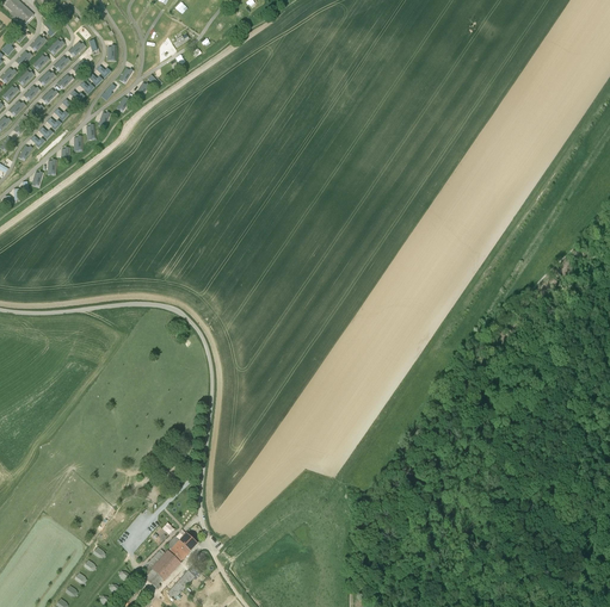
[(12,12),(18,18),(20,14),(26,20),(35,12),(20,0),(7,0),(6,1),(14,8),(12,12)]
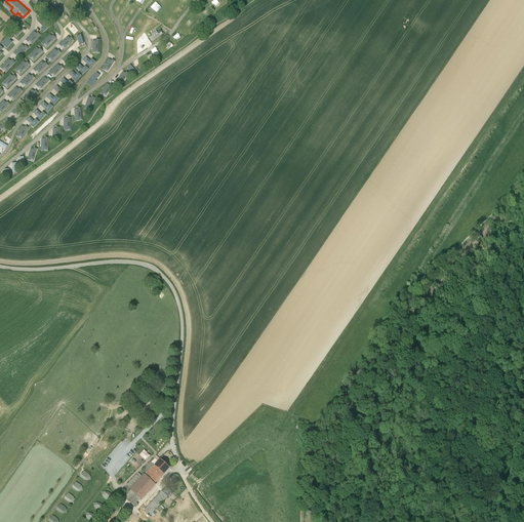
[(155,0),(152,5),(157,8),(160,2),(157,0),(155,0)]
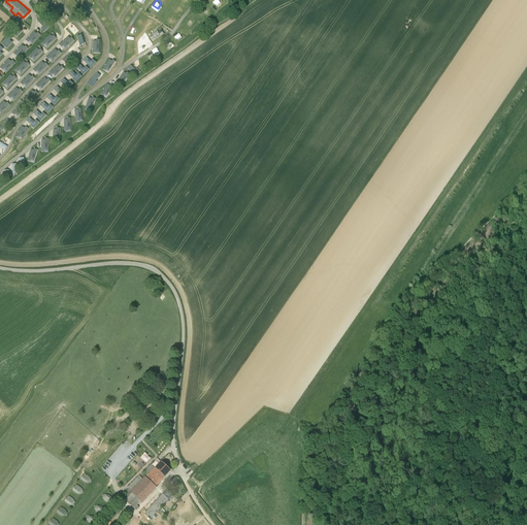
[(50,23),(47,21),(46,22),(42,18),(40,20),(43,24),(44,24),(46,26),(50,23)]
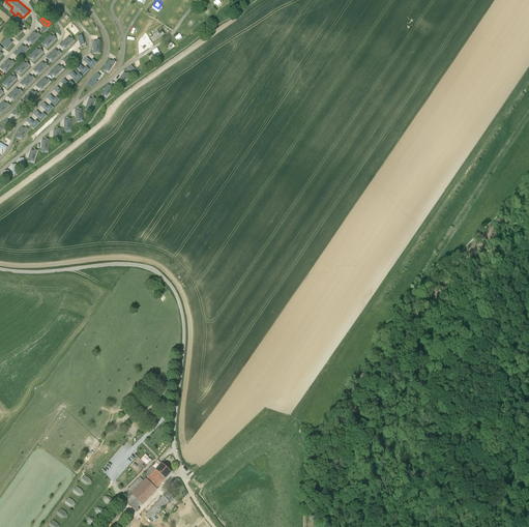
[(13,28),(17,31),(21,27),(24,23),(20,20),(13,28)]
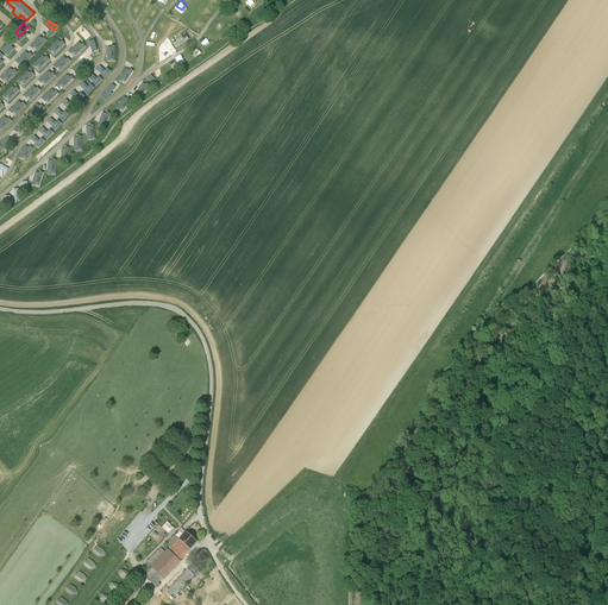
[(187,31),(175,41),(177,44),(189,36),(187,31)]
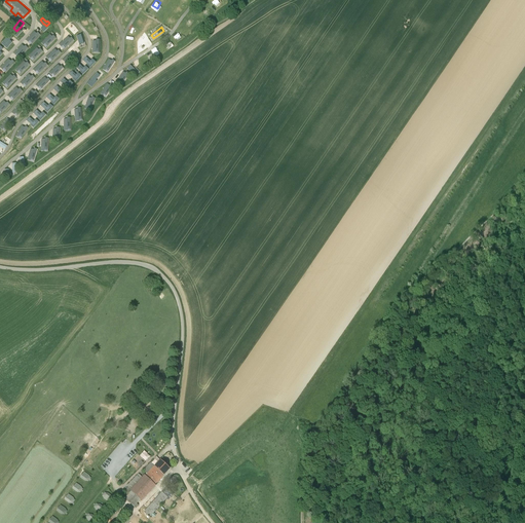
[(4,39),(7,41),(13,34),(10,31),(4,39)]
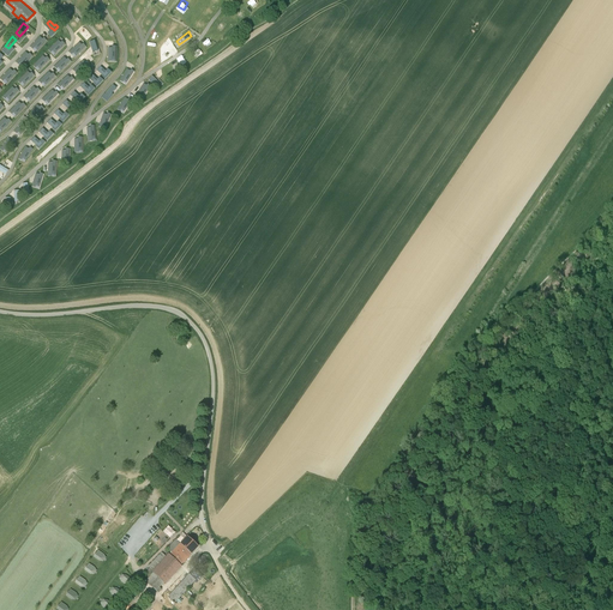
[(32,42),(37,48),(44,41),(38,36),(32,42)]
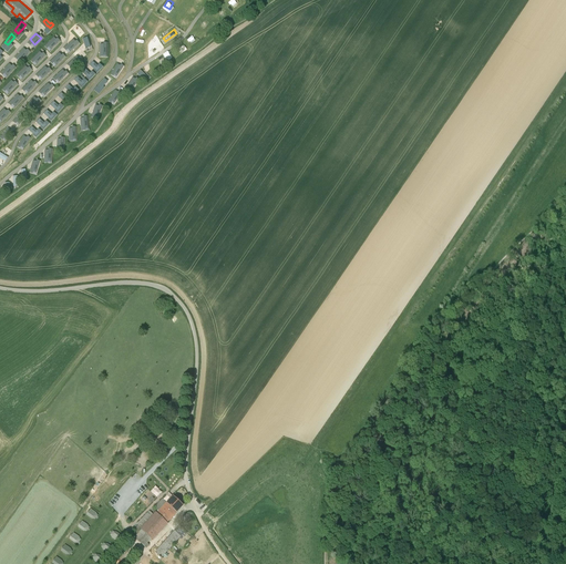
[(57,38),(57,37),(54,34),(48,41),(50,43),(50,44),(52,47),(59,40),(57,38)]
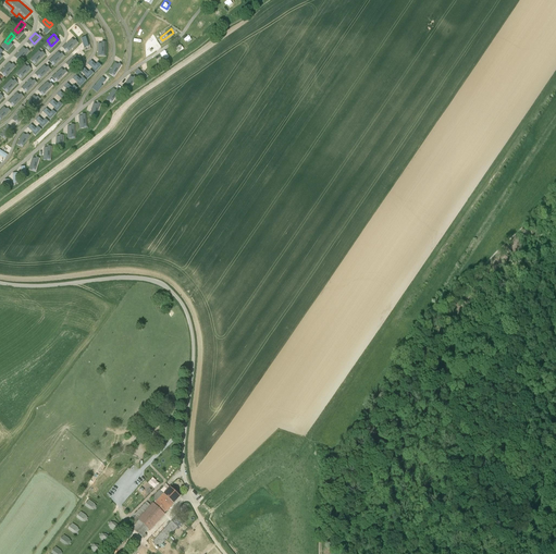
[(66,46),(70,48),(76,41),(74,39),(75,38),(73,36),(66,42),(69,45),(66,46)]
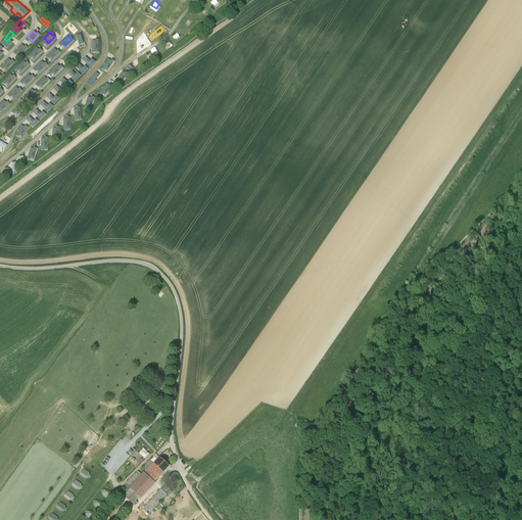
[(13,50),(18,54),(24,48),(19,44),(13,50)]
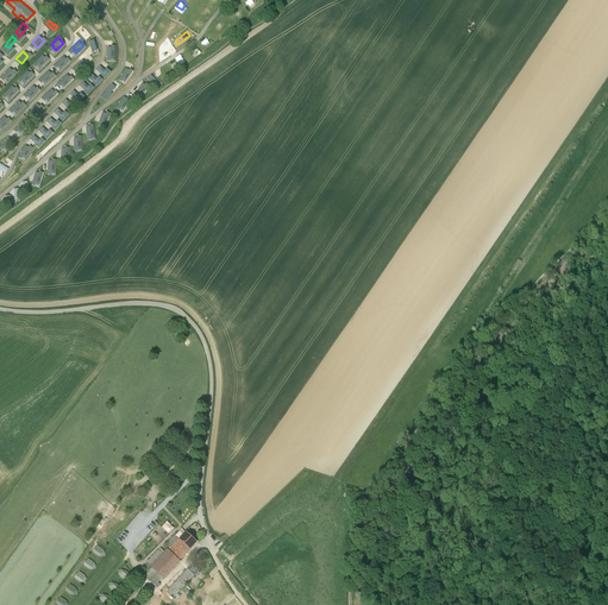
[(36,60),(38,62),(38,63),(41,65),(48,58),(45,56),(45,55),(43,52),(36,60)]
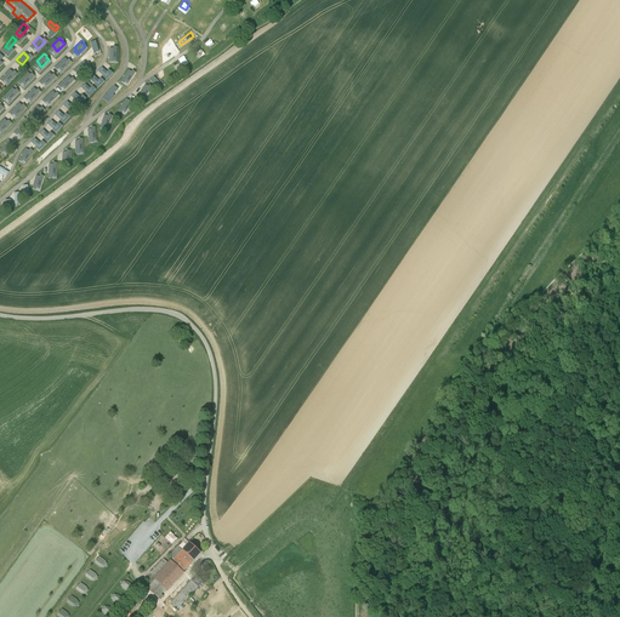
[(60,66),(62,68),(69,61),(67,58),(68,57),(66,55),(58,62),(61,64),(60,66)]
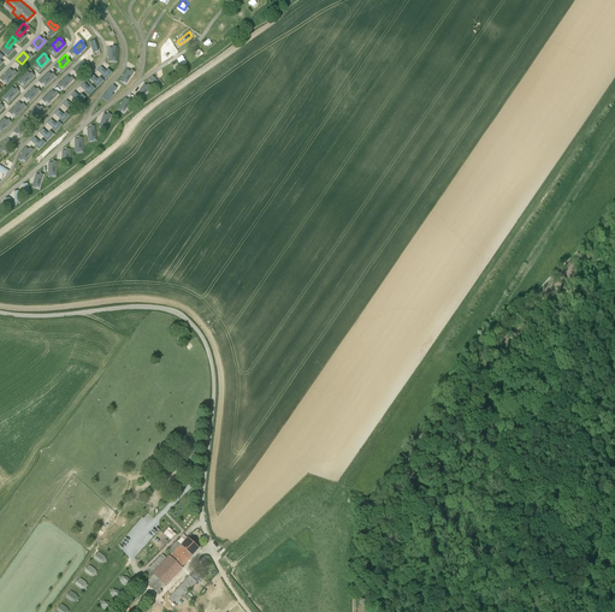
[(83,58),(76,64),(82,70),(88,64),(83,58)]
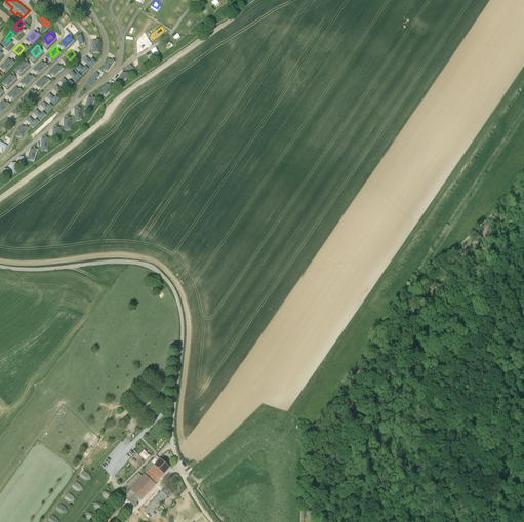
[(88,62),(90,64),(93,61),(91,58),(87,54),(84,57),(88,62)]
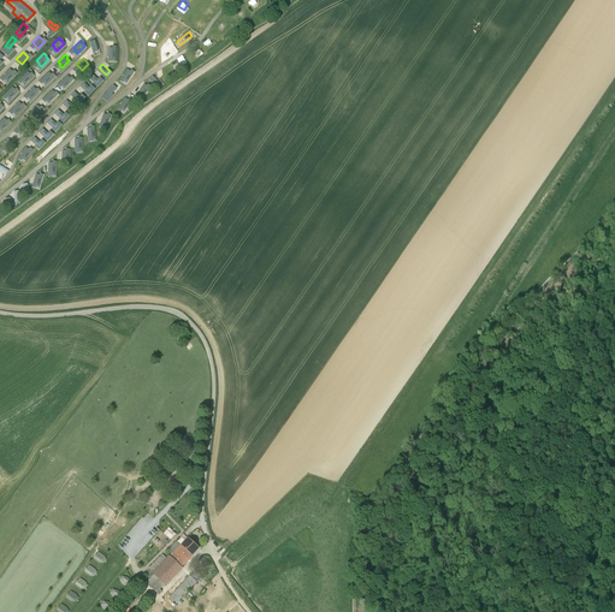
[(3,72),(9,78),(15,71),(10,66),(3,72)]
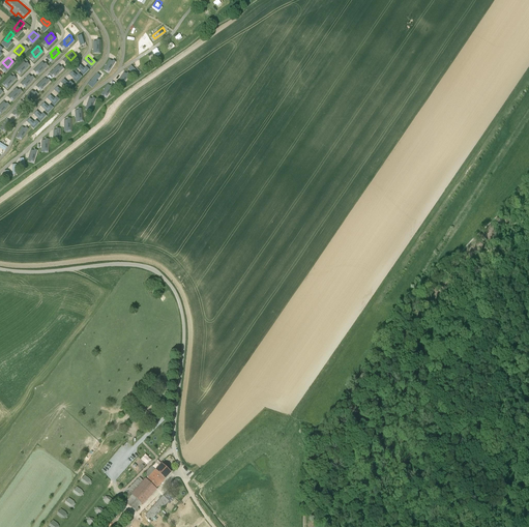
[(106,64),(108,65),(107,67),(110,68),(115,61),(113,60),(113,58),(111,57),(106,64)]
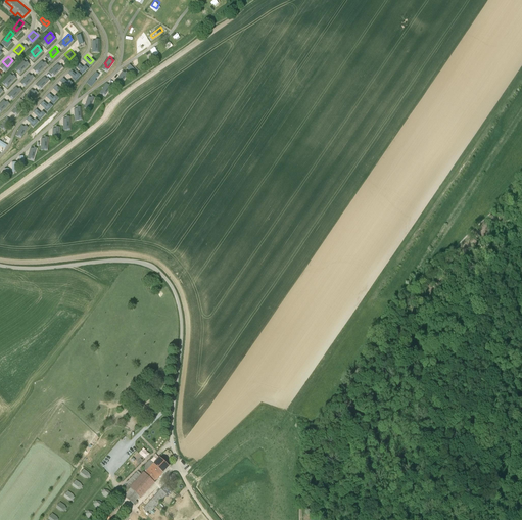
[(19,67),(21,69),(28,63),(26,61),(27,60),(24,58),(17,64),(20,66),(19,67)]
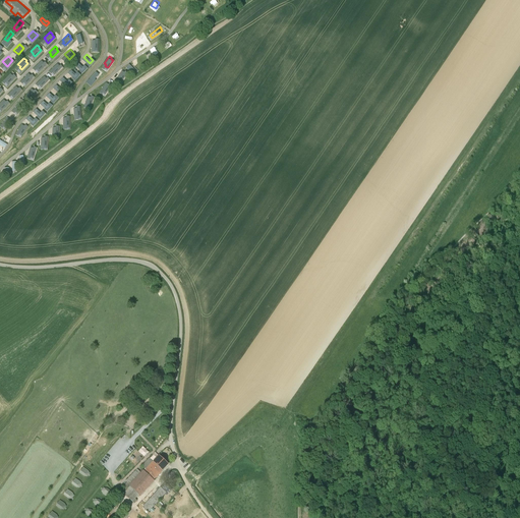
[(37,67),(39,69),(46,63),(44,61),(45,60),(42,58),(36,64),(38,66),(37,67)]
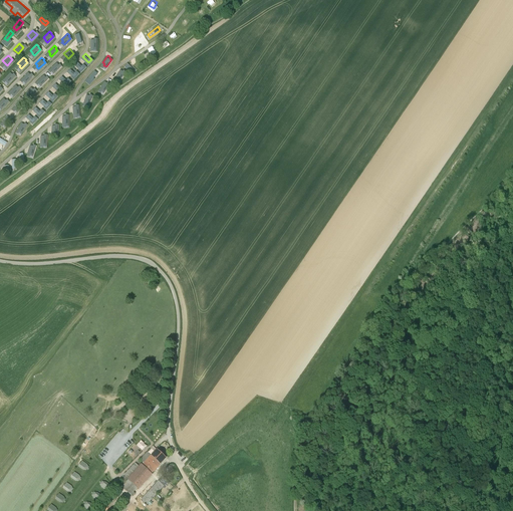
[(52,69),(54,71),(60,65),(58,63),(59,62),(57,60),(51,66),(53,68),(52,69)]
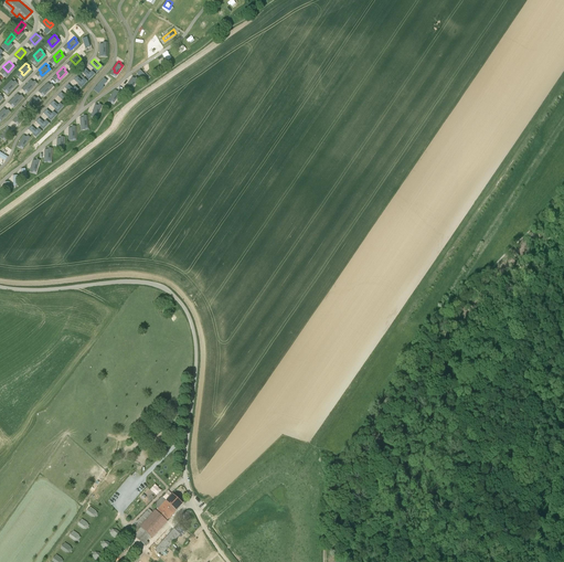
[(87,74),(89,75),(93,73),(91,71),(86,66),(83,70),(87,74)]
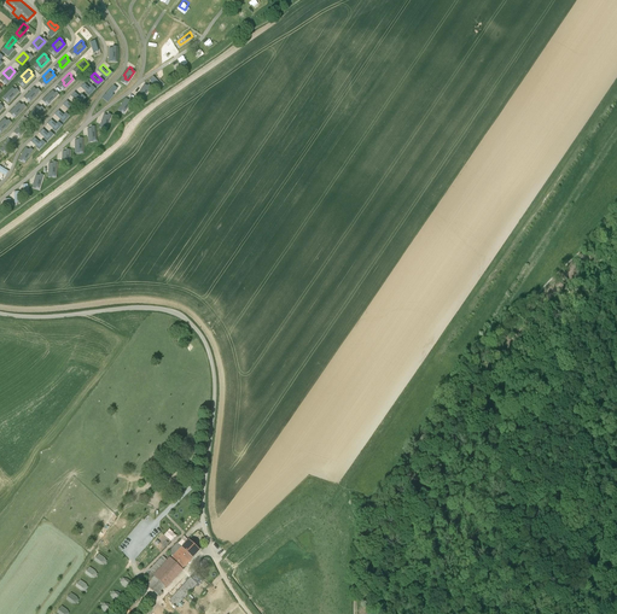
[(158,85),(162,81),(155,72),(151,77),(158,85)]
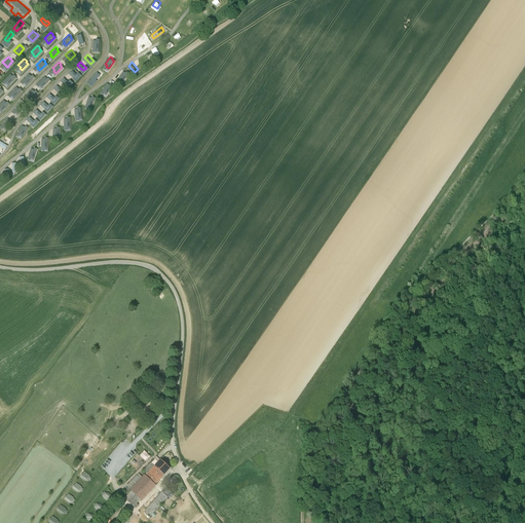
[(74,75),(76,77),(79,74),(77,72),(73,68),(70,71),(74,75)]
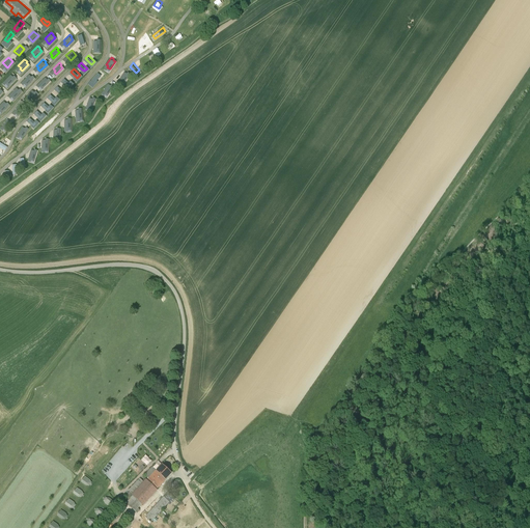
[(120,77),(122,79),(121,80),(124,82),(130,74),(127,73),(128,72),(124,70),(120,77)]
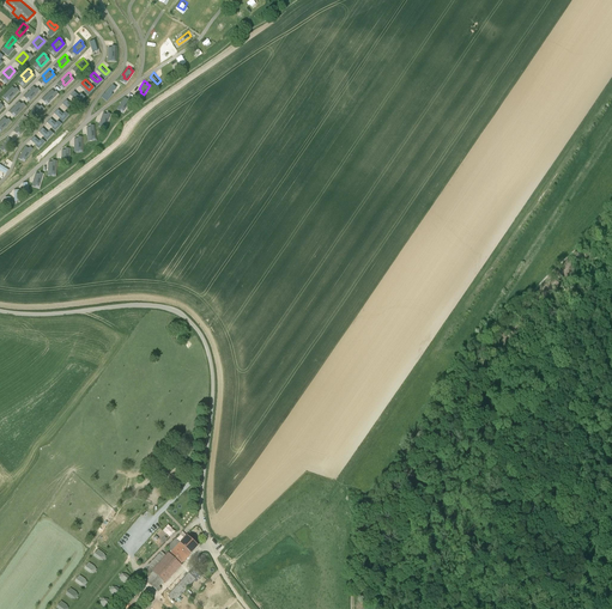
[(105,91),(109,93),(113,90),(117,85),(114,81),(105,91)]
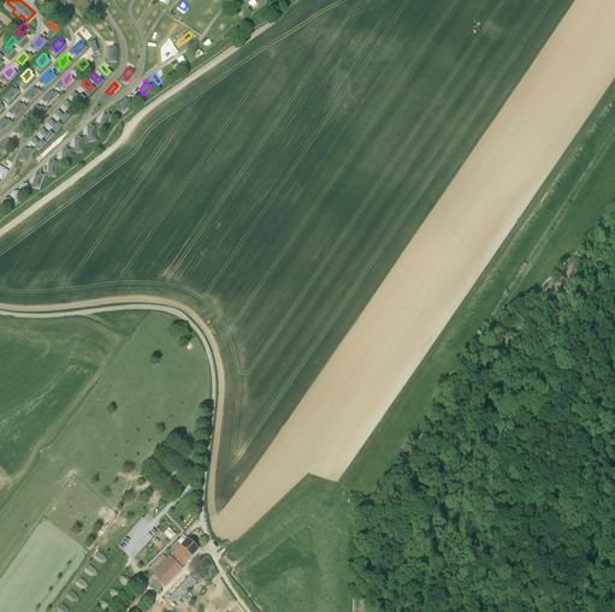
[(6,91),(9,94),(7,95),(10,97),(17,90),(15,88),(16,87),(13,84),(6,91)]
